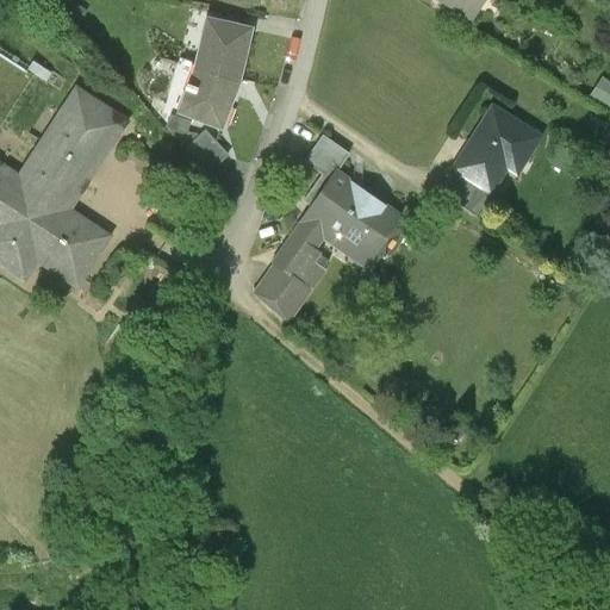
[(485,0),(436,0),(473,22),(485,0)]
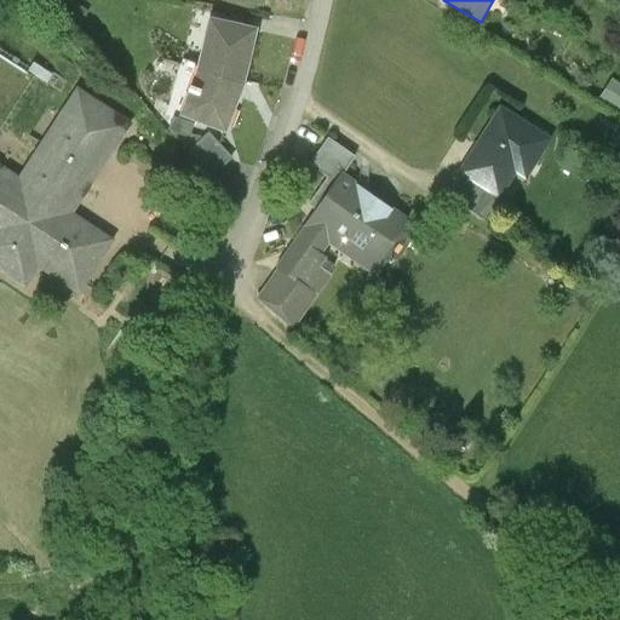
[(257,35),(208,24),(196,72),(179,116),(227,132),(244,86),(257,35)]
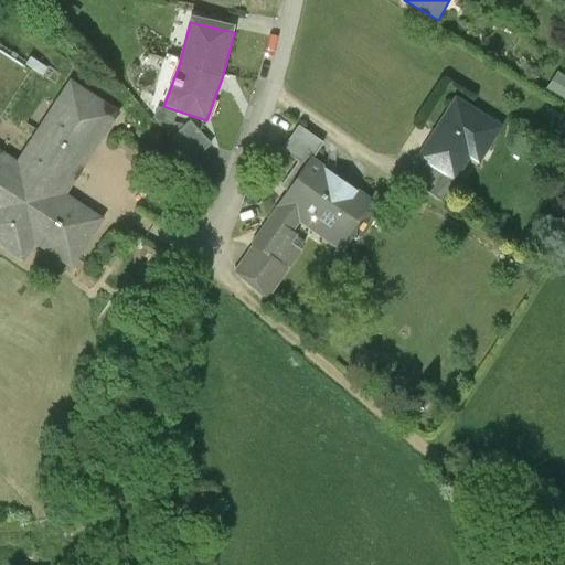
[(0,54),(0,117),(30,74),(0,54)]
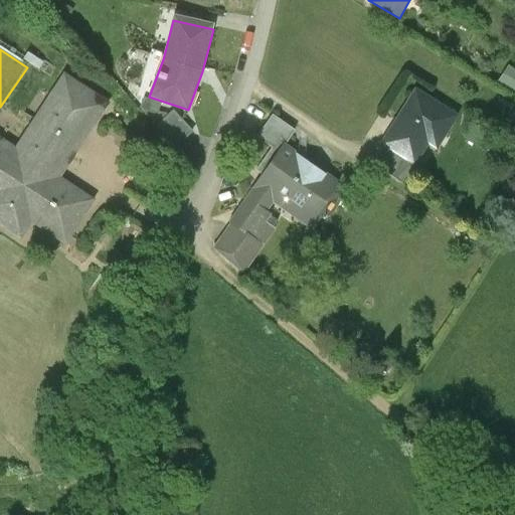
[(0,232),(25,248),(35,232),(65,252),(98,202),(62,179),(109,106),(64,78),(51,100),(43,94),(32,112),(40,117),(17,153),(0,142),(0,232)]
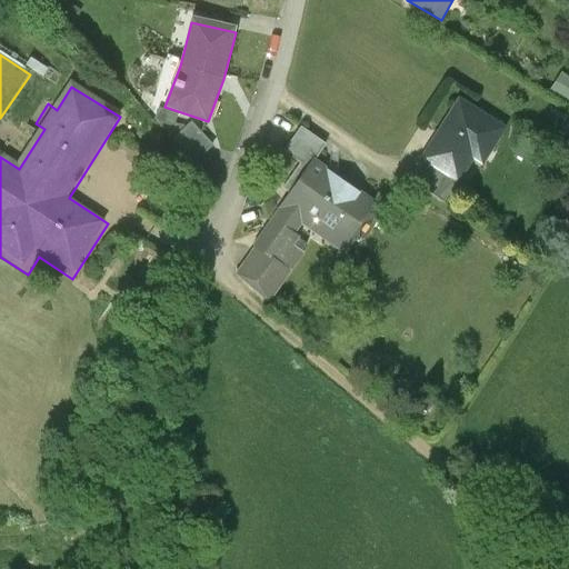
[(458,183),(475,157),(483,162),(503,129),(460,102),(423,163),(433,169),(458,183)]
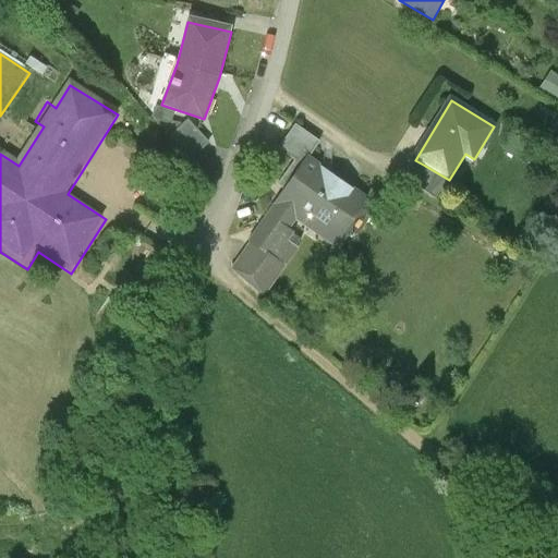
[(208,145),(189,123),(172,138),(192,159),(208,145)]
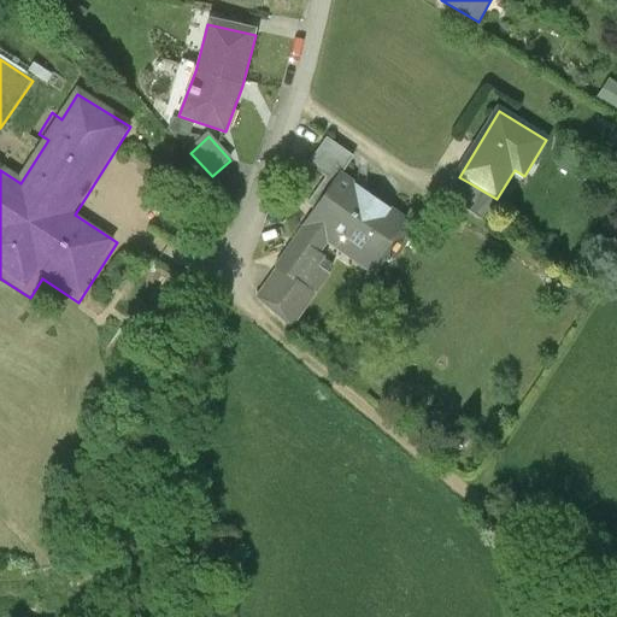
[(307,166),(333,184),(339,175),(342,177),(356,158),(328,137),(307,166)]
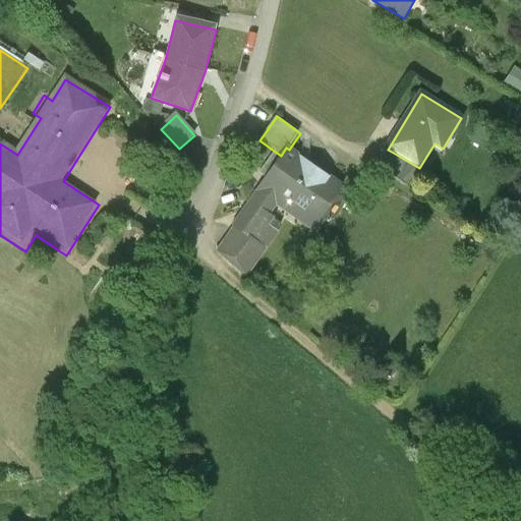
[(210,253),(246,279),(268,250),(256,242),(288,197),(315,218),(339,185),(289,150),(286,148),(281,156),(210,253)]
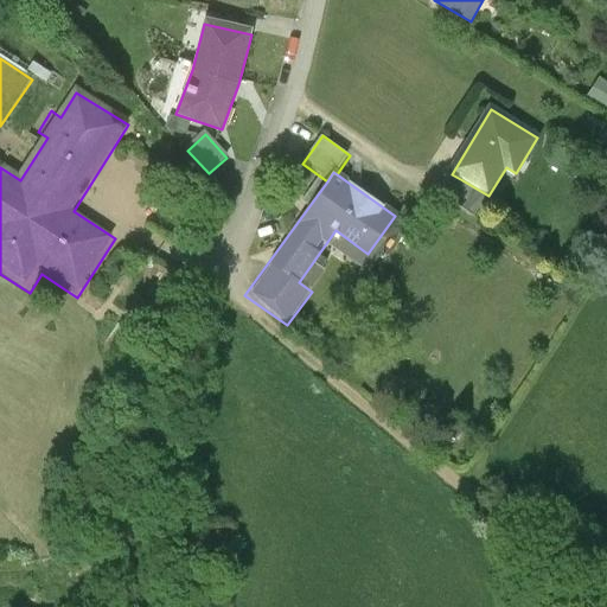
[(489,196),(462,180),(451,199),(477,216),(489,196)]
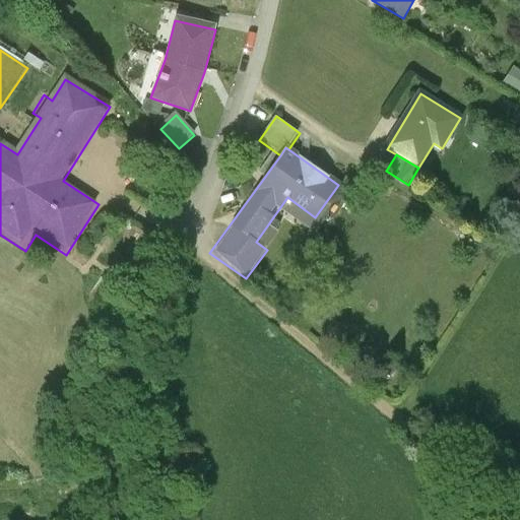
All buildings are outlined.
